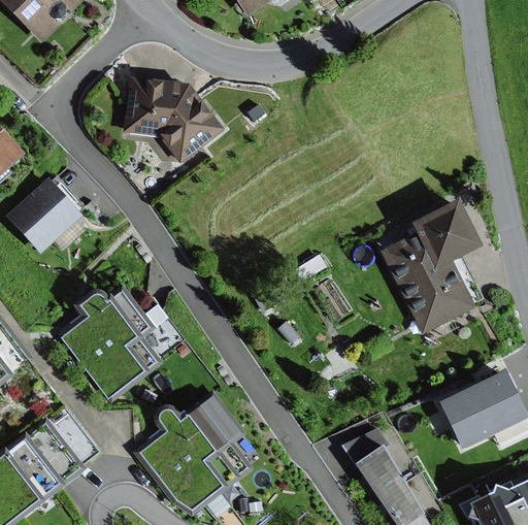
[(0,0),(40,41),(80,0),(0,0)]
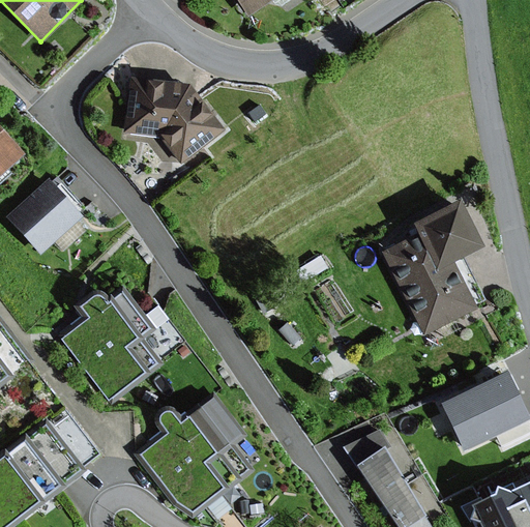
[(235,0),(247,17),(272,0),(235,0)]
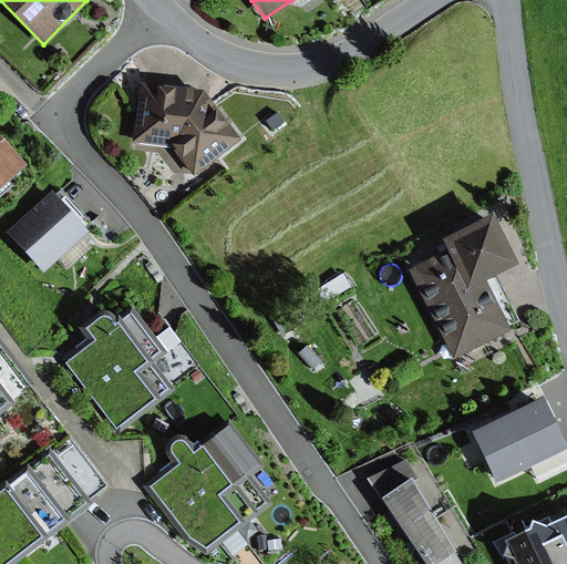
[(203,91),(137,80),(132,141),(171,145),(194,174),(238,139),(203,91)]
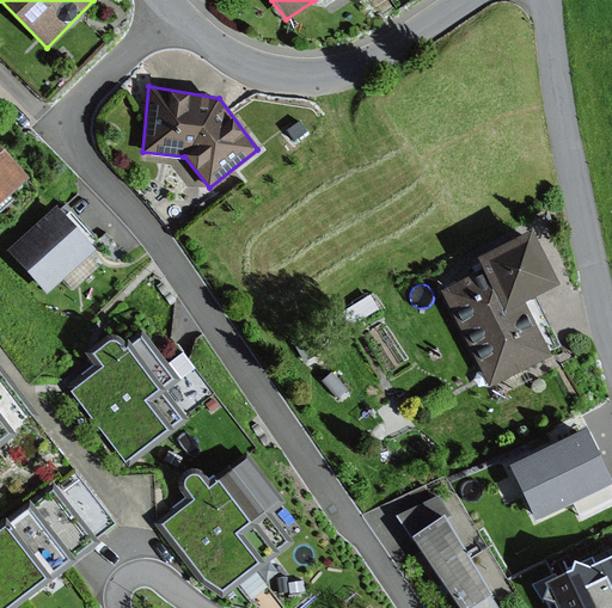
[(299,115),(282,128),(293,141),(310,128),(299,115)]
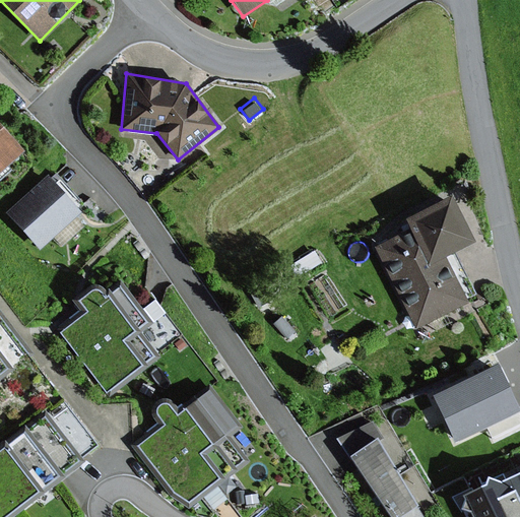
[(0,171),(22,150),(0,126),(0,171)]
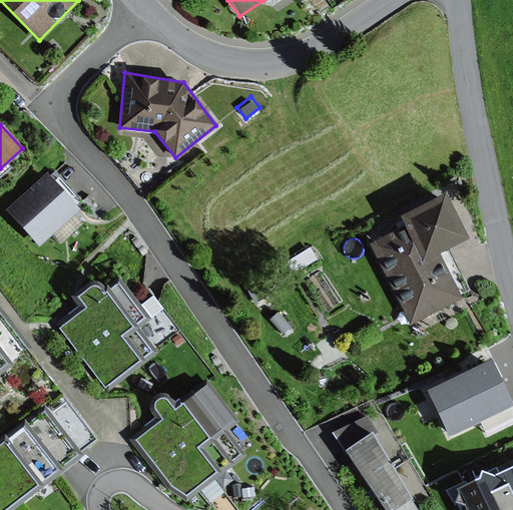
[(45,172),(5,209),(39,244),(78,207),(45,172)]
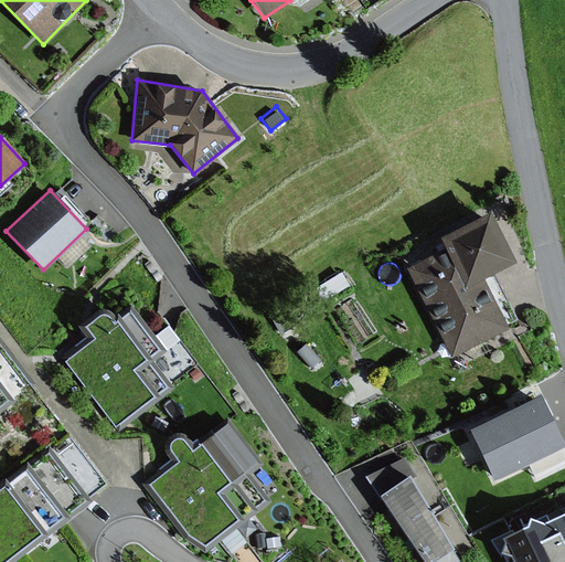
[(445,248),(406,267),(451,360),(511,330),(486,278),(513,264),(488,213),(439,237),(445,248)]
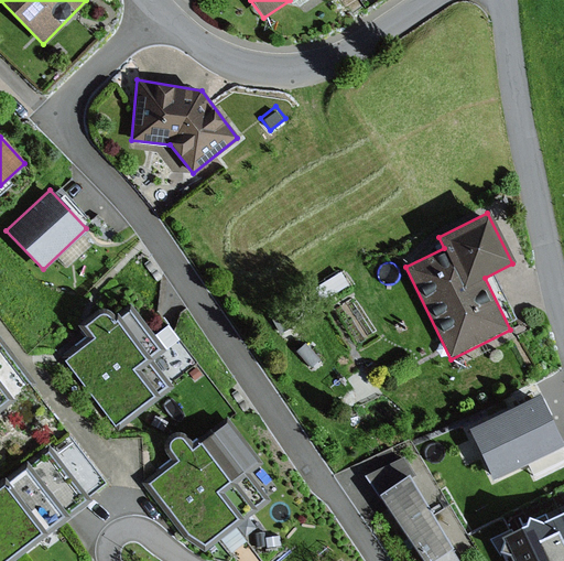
[(95,338),(67,360),(115,420),(162,384),(141,357),(153,347),(127,314),(112,325),(105,315),(100,314),(85,326),(95,338)]
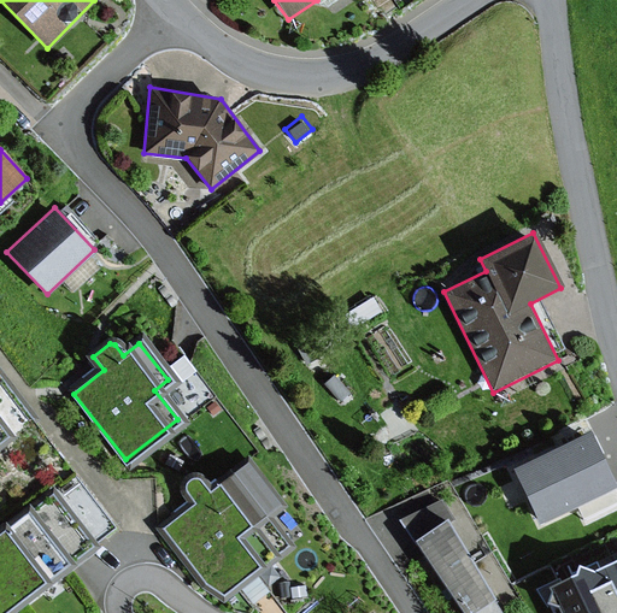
[(0,447),(36,422),(0,370),(0,447)]
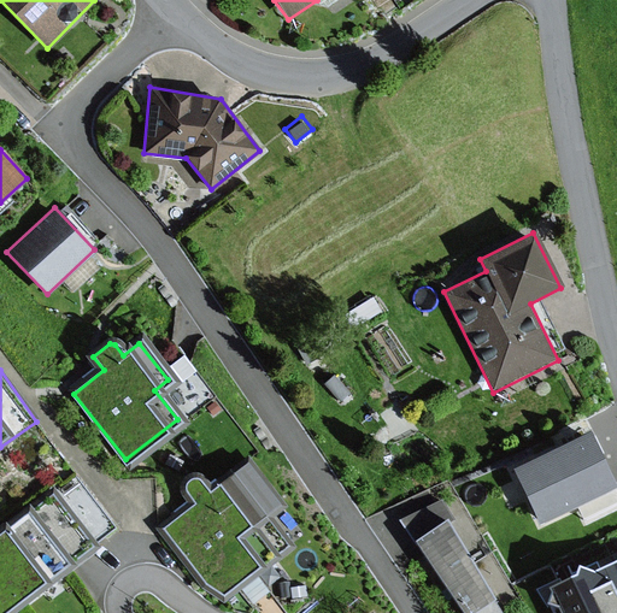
[(589,434),(513,469),(539,524),(577,506),(611,490),(615,489),(589,434)]
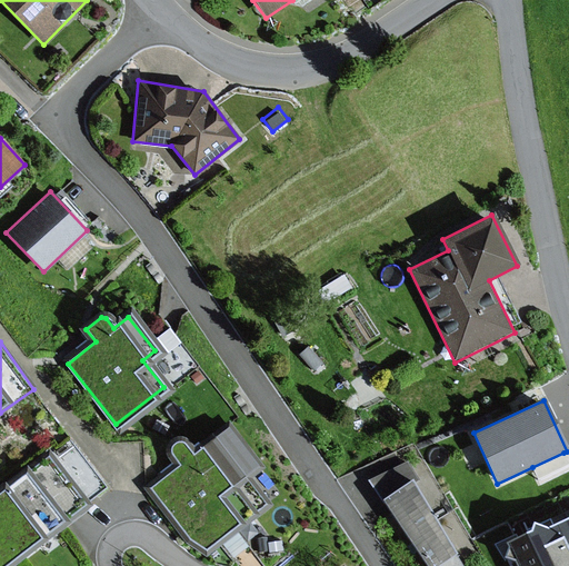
[(177,465),(149,486),(189,538),(202,549),(262,502),(241,477),(256,465),(227,428),(191,456),(182,444),(176,443),(171,445),(169,449),(169,455),(177,465)]
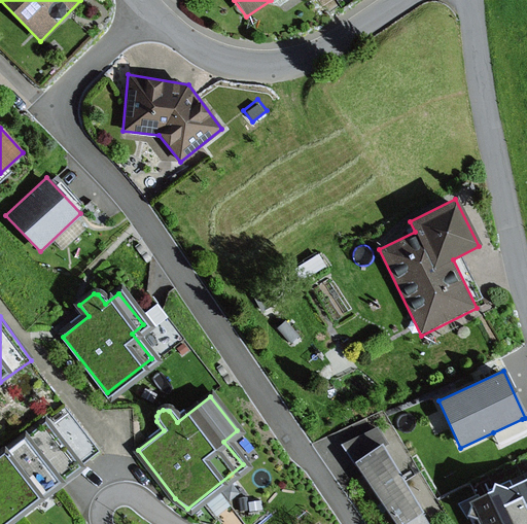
[(0,523),(4,523),(102,453),(68,406),(0,456),(0,523)]
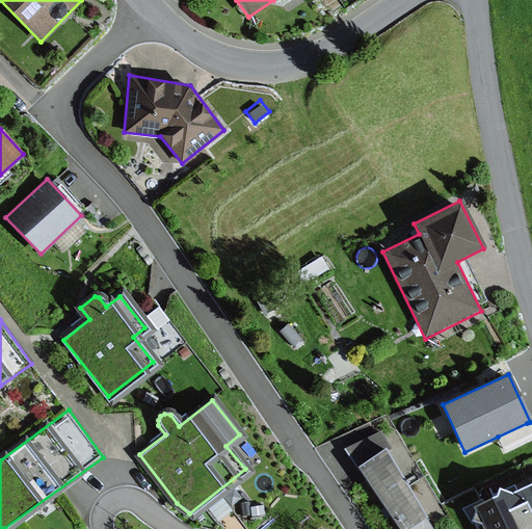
[(531,433),(527,423),(498,437),(503,449),(531,434),(531,433)]
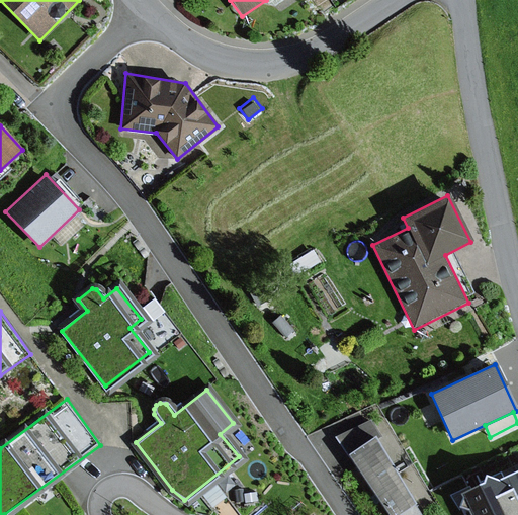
[(336,434),(350,455),(373,440),(380,435),(372,418),(336,434)]
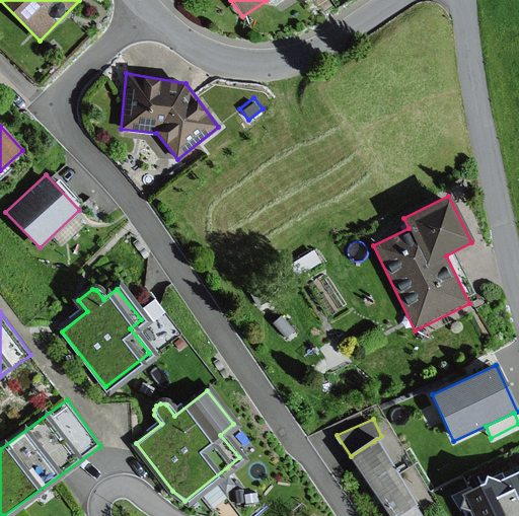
[(425,515),(374,441),(351,456),(390,515),(425,515)]
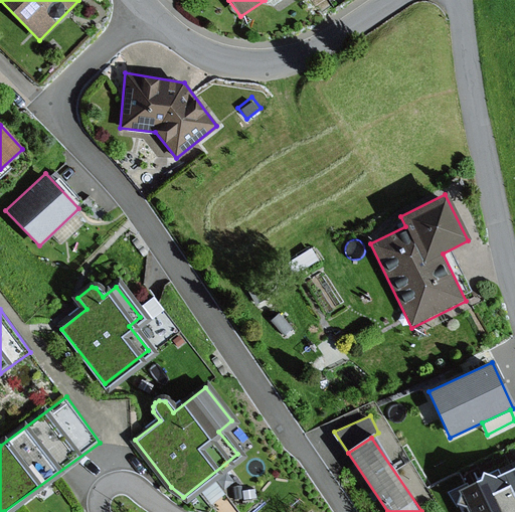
[(514,511),(514,467),(500,475),(497,468),(484,475),(480,473),(478,483),(457,491),(455,504),(465,506),(468,511),(514,511)]
